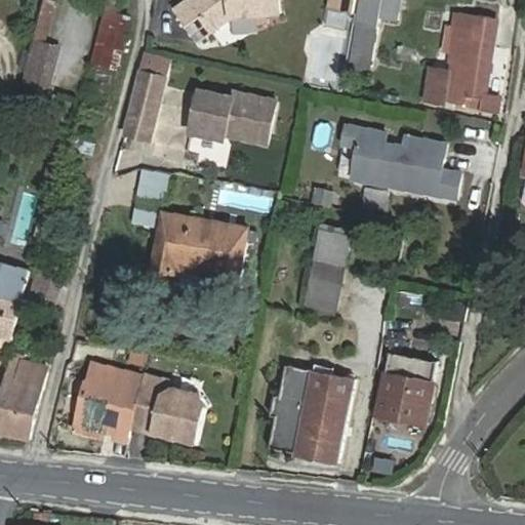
[(186,0),(173,9),(196,41),(230,16),(279,10),(277,0),(186,0)]
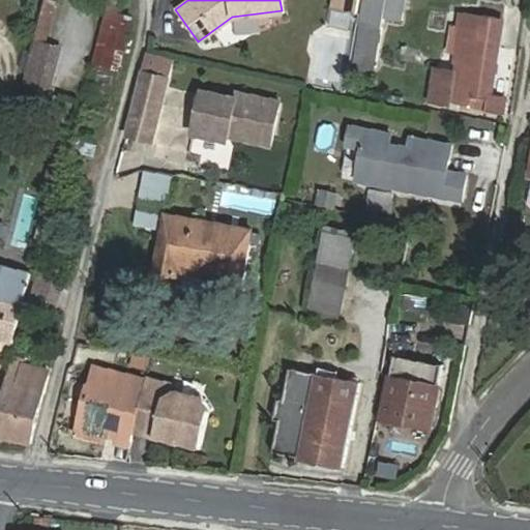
[(384,0),(363,0),(353,61),(374,65),(382,16),(384,0)]
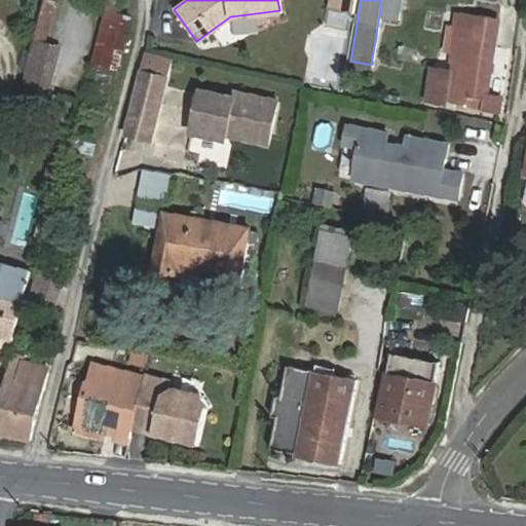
[(381,0),(379,15),(398,19),(400,0),(381,0)]
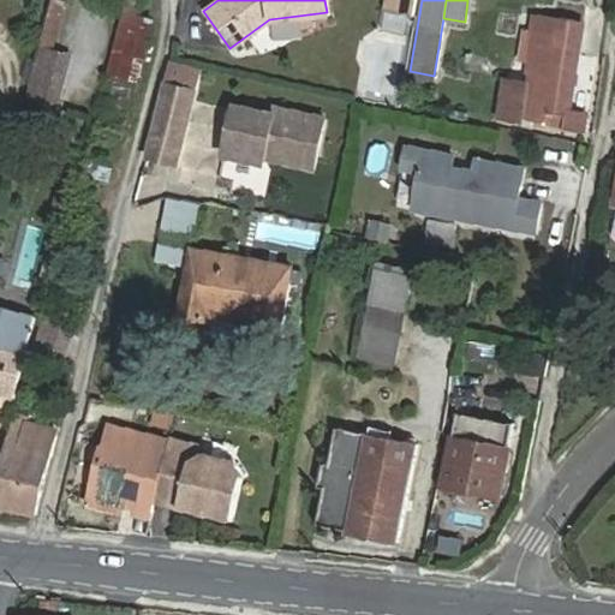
[(573,103),(591,16),(545,6),(543,21),(532,18),(526,47),(538,49),(533,75),(513,71),(505,109),(524,113),(524,108),(537,111),(536,117),(548,118),(548,114),(569,119),(569,120),(587,124),(590,107),(573,103)]
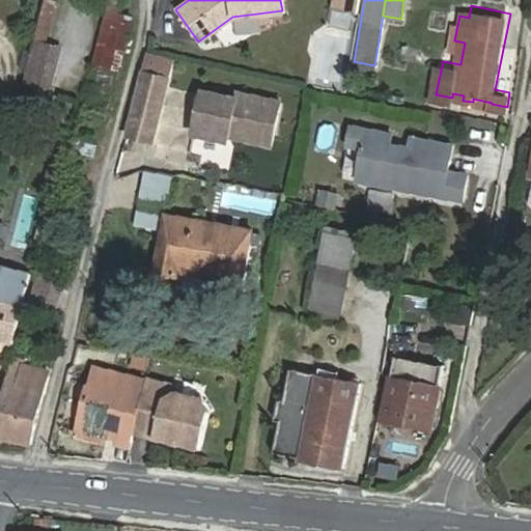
[(130,17),(106,10),(93,60),(118,66),(130,17)]
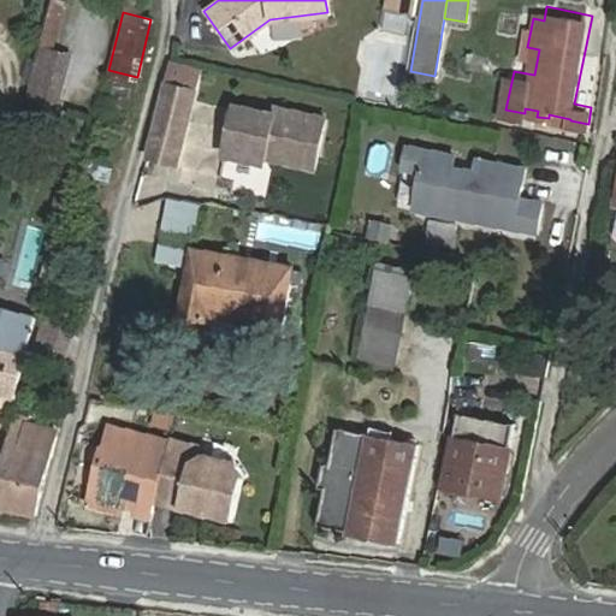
[(60,49),(41,45),(29,92),(57,99),(61,82),(52,80),(60,49)]
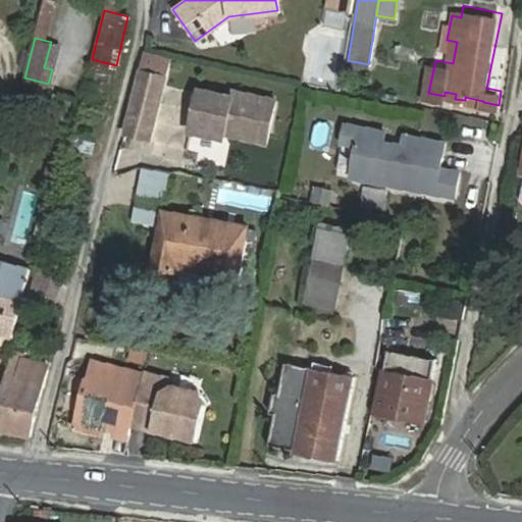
[(167,56),(143,50),(124,129),(151,137),(167,56)]
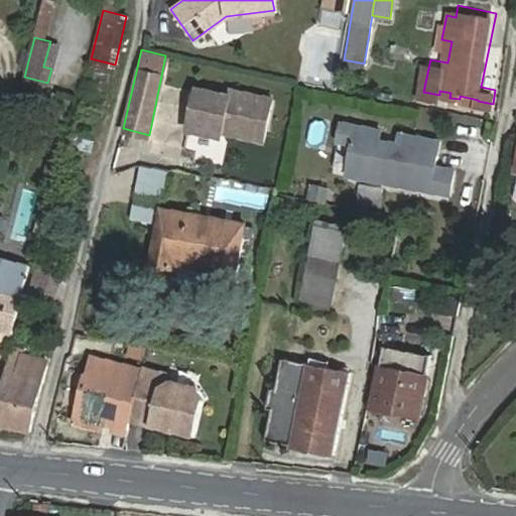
[(229,90),(196,84),(187,127),(222,133),(223,128),(264,135),(272,93),(230,85),(229,90)]
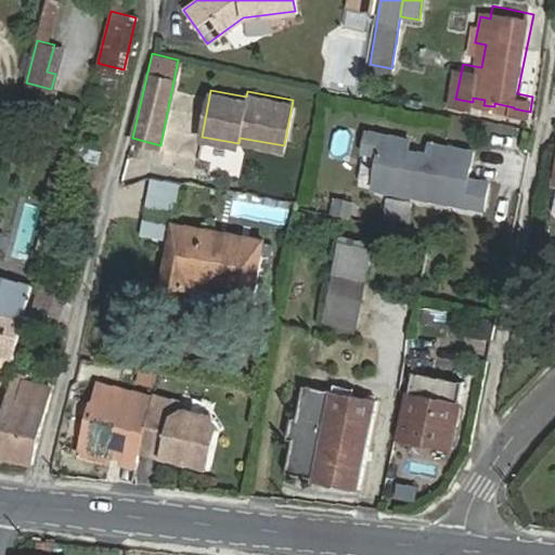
[(468,182),(473,154),(428,147),(426,158),(407,155),(408,144),(364,137),(361,156),(377,159),(373,189),(376,194),(403,198),(409,195),(412,199),(483,211),(488,185),(468,182)]
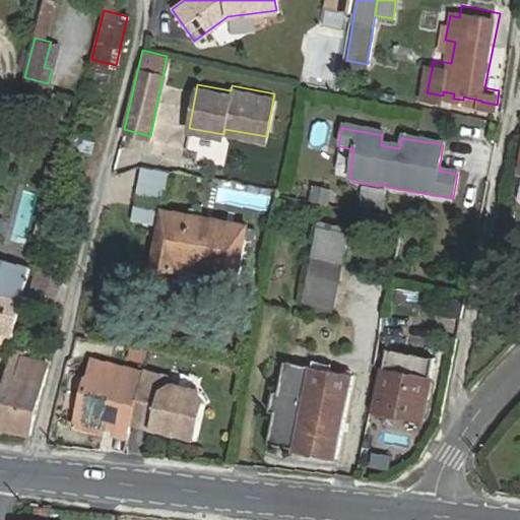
[(384,193),(361,190),(359,207),(382,210),(384,193)]
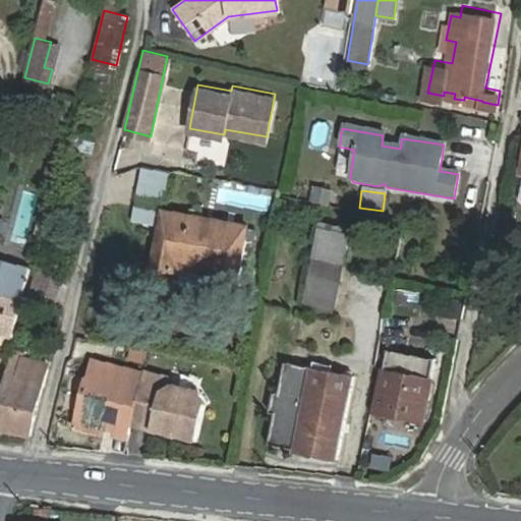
[(217,272),(216,278),(238,282),(246,226),(162,211),(153,267),(176,271),(177,264),(217,272)]
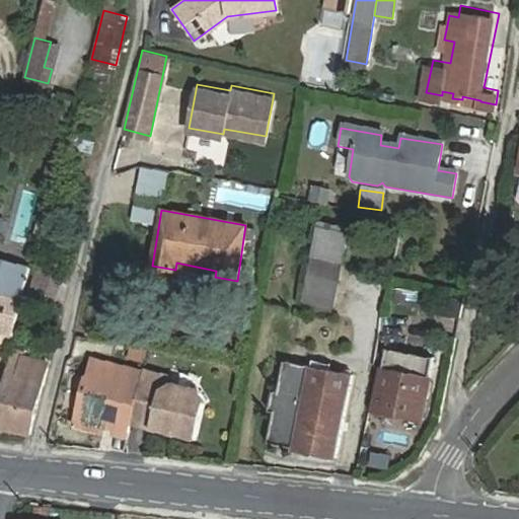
[(317,228),(302,309),(330,314),(346,233),(317,228)]
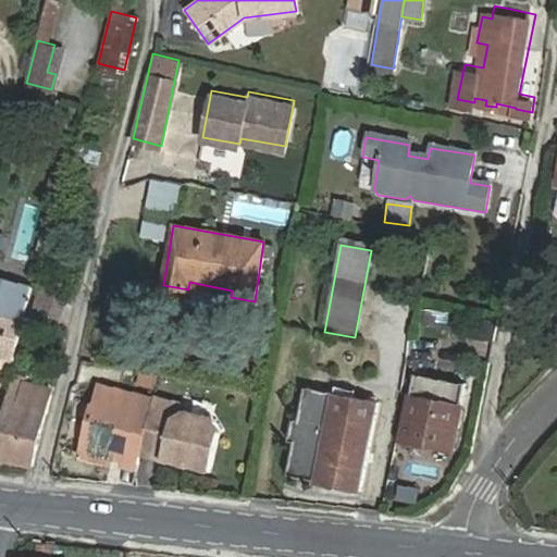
[(188,289),(231,297),(232,291),(189,282),(188,289)]
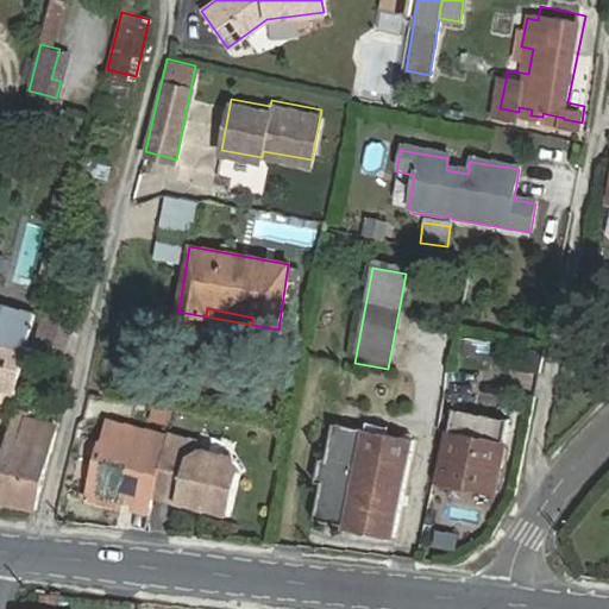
[(73,325),(45,318),(37,347),(64,355),(73,325)]
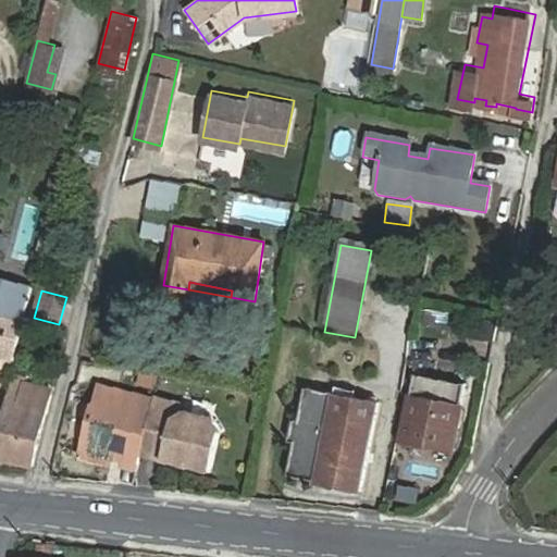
[(19,320),(0,314),(0,356),(9,358),(19,320)]
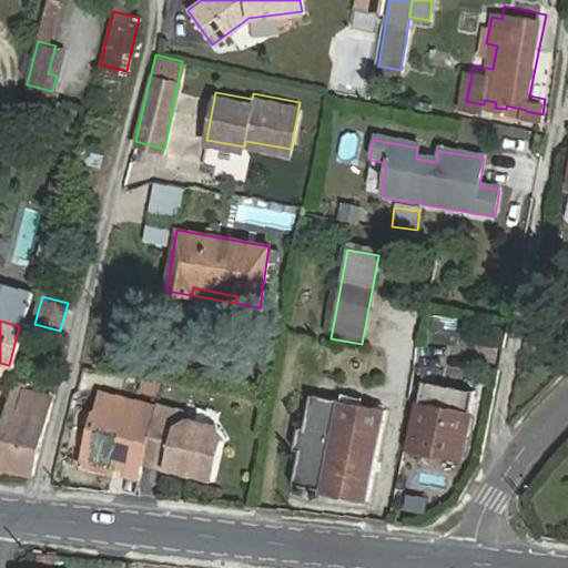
[(500,352),(504,335),(487,333),(485,348),(500,352)]
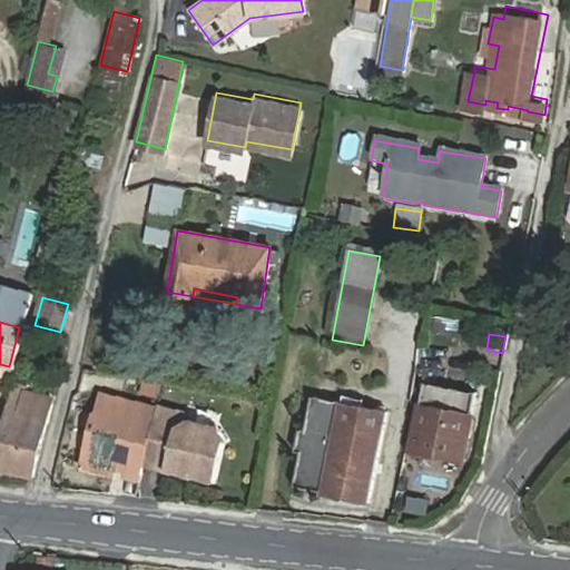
[(0,448),(0,468),(32,475),(52,401),(53,399),(31,394),(32,387),(17,384),(0,448)]
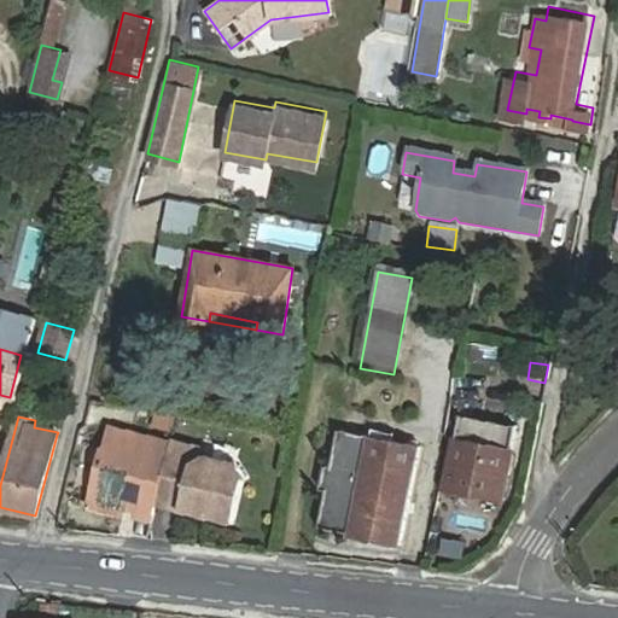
[(502,501),(517,427),(461,418),(445,490),(502,501)]
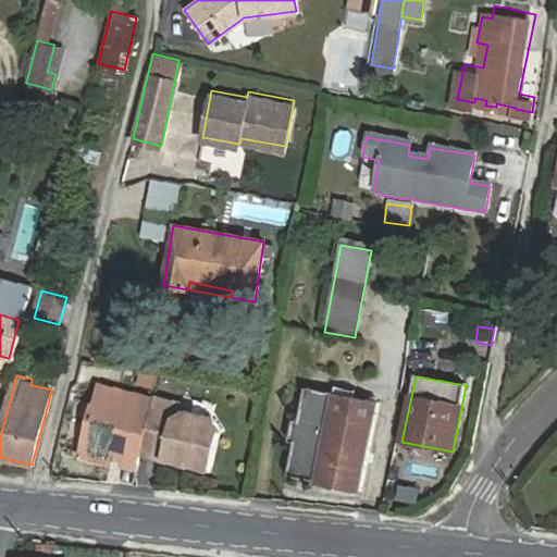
[(165,454),(163,461),(212,471),(221,429),(215,417),(190,411),(181,404),(158,398),(157,401),(122,392),(123,390),(102,384),(98,409),(93,419),(83,456),(110,460),(113,449),(141,457),(144,448),(165,454)]
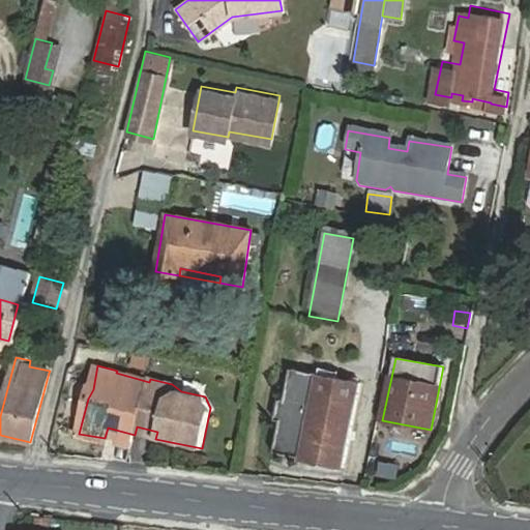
[(343,470),(358,387),(305,378),(305,379),(280,374),(273,405),(268,404),(265,424),(269,425),(264,454),(289,460),(289,461),(343,470)]
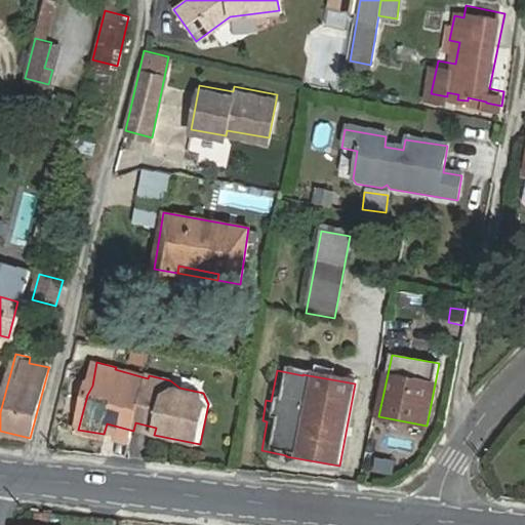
[(133,431),(154,435),(156,428),(135,422),(133,431)]
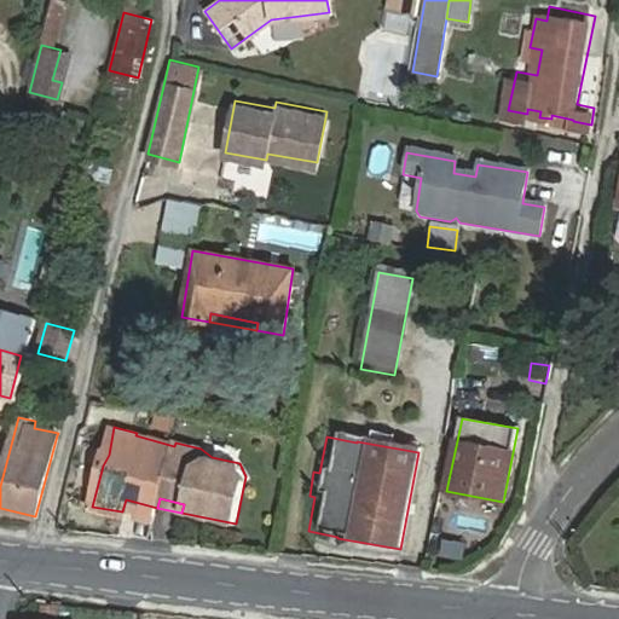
[(126,499),(122,512),(155,515),(157,508),(126,499)]
